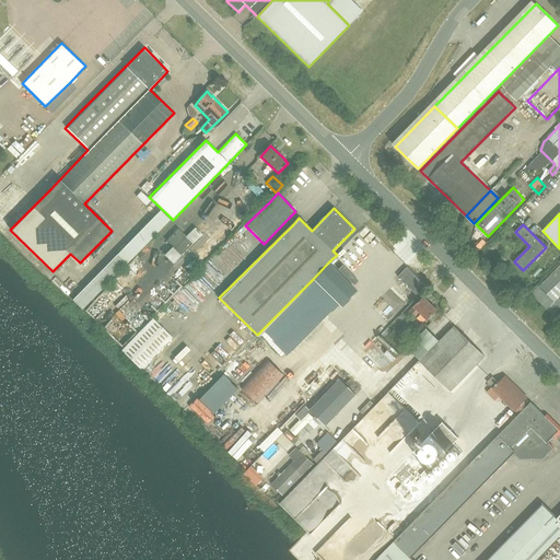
[(178,229),(165,242),(181,256),(194,244),(178,229)]
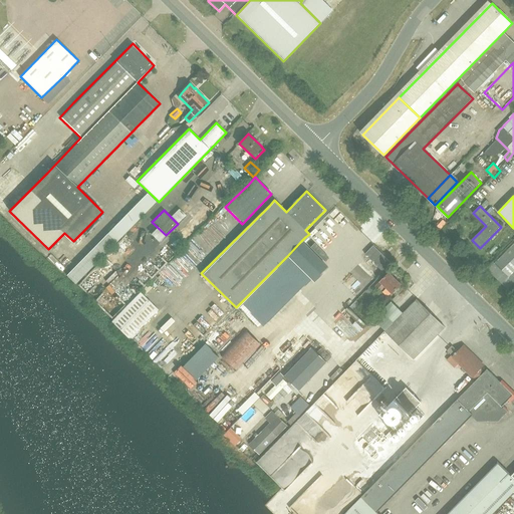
[(287,256),(281,262),(302,284),(304,285),(310,279),(313,282),(327,267),(301,241),(287,256)]
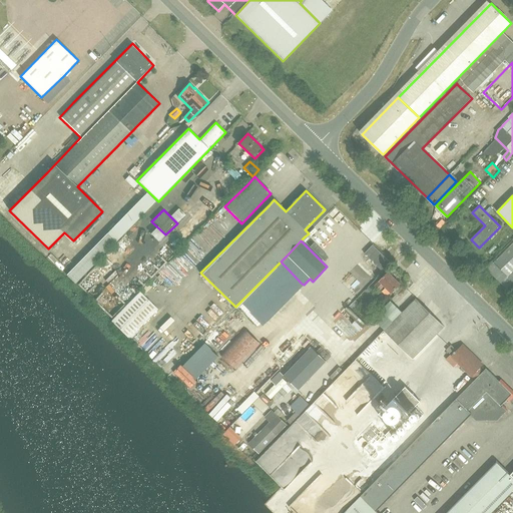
[(512,243),(504,253),(505,253),(495,264),(492,261),(486,268),(507,289),(512,283),(512,243)]
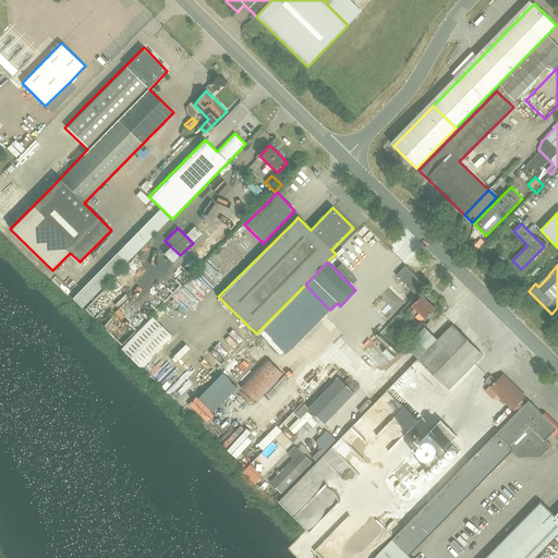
[(405,282),(403,283),(397,277),(377,298),(371,303),(378,311),(384,304),(396,316),(415,295),(409,289),(410,288),(405,282)]
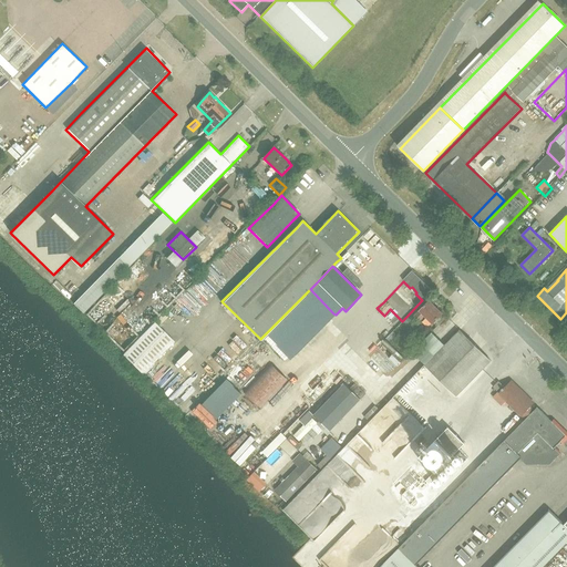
[(437,321),(436,320),(442,315),(429,301),(419,311),(412,317),(418,322),(424,317),(432,325),(433,323),(434,325),(437,321)]
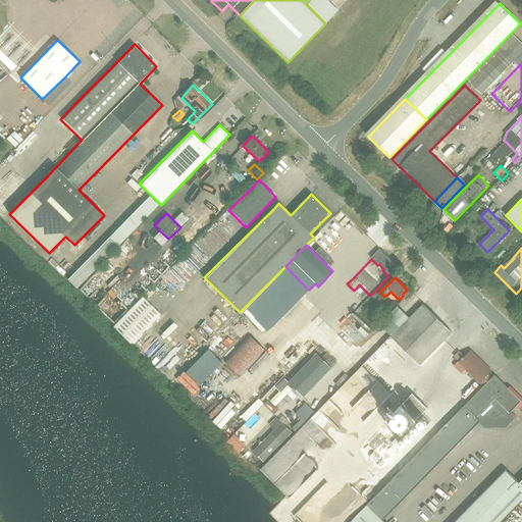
[(376,293),(371,298),(377,304),(383,299),(376,293)]
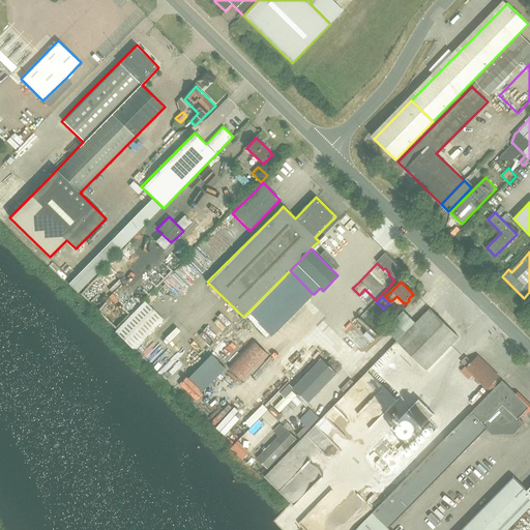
[(113,332),(131,351),(163,319),(144,301),(140,305),(113,332)]
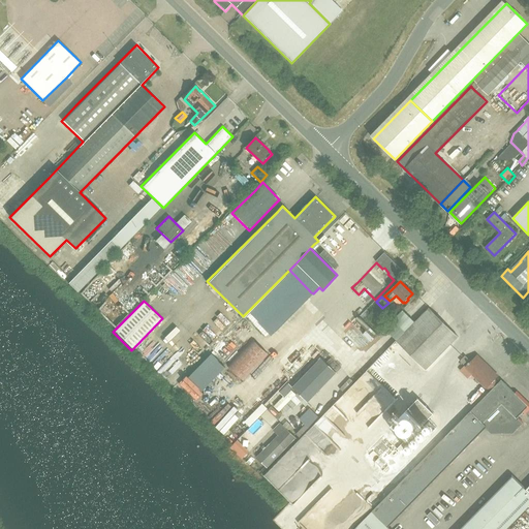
[(426,370),(457,338),(428,309),(397,341),(415,360),(426,370)]
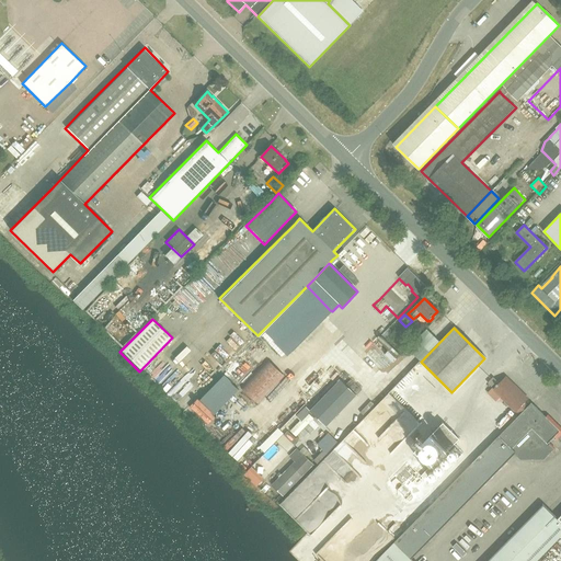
[(259,404),(286,377),(268,359),(241,387),(259,404)]
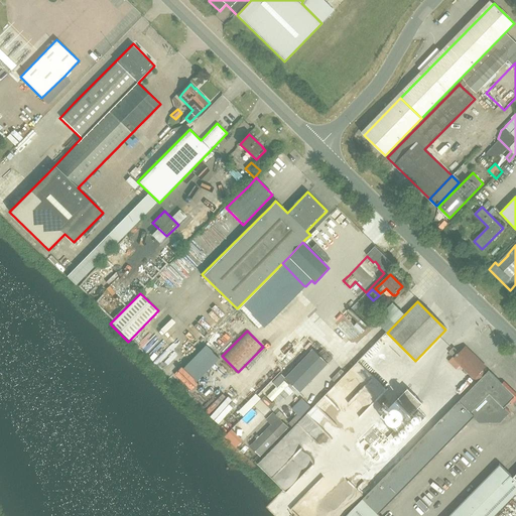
[(457,351),(453,347),(447,352),(452,356),(457,351)]
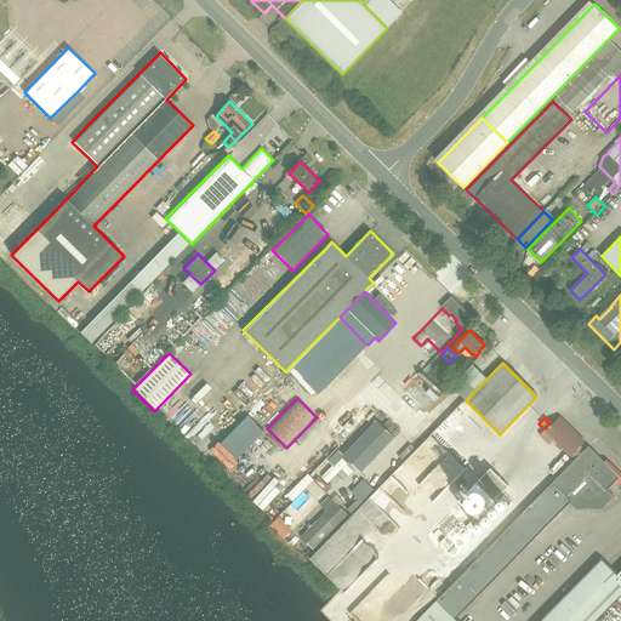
[(559,417),(556,421),(551,426),(548,427),(550,428),(546,431),(545,429),(540,436),(548,444),(553,439),(570,455),(574,459),(584,450),(580,446),(584,442),(569,428),(559,417)]
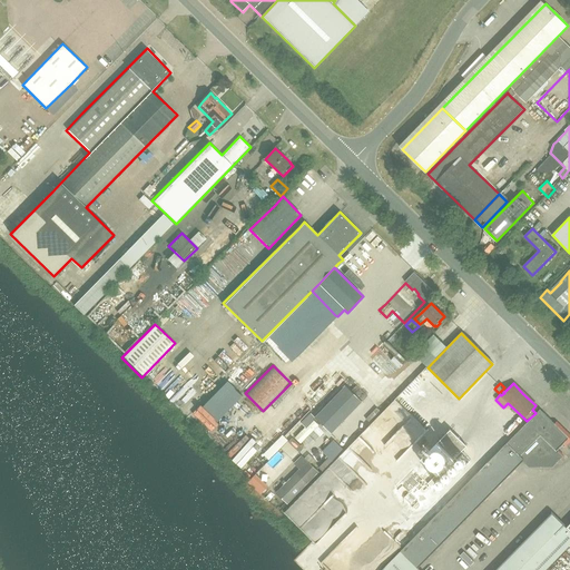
[(346,385),(315,418),(331,433),(363,402),(346,385)]
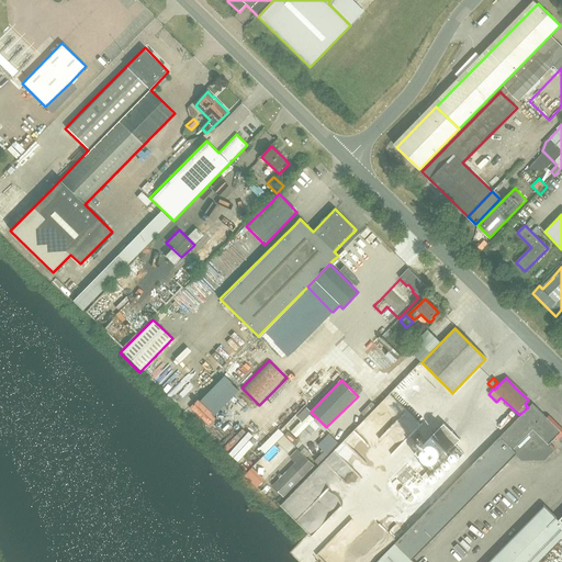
[(351,380),(347,384),(358,395),(362,391),(351,380)]
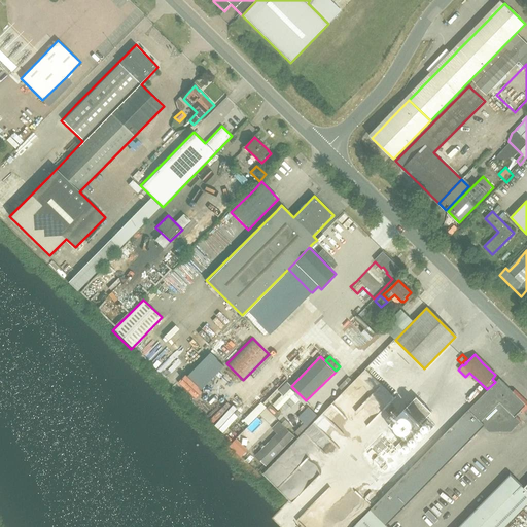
[(504,526),(526,504),(526,491),(524,488),(512,476),(460,526),(387,526),(386,526),(484,426),(489,431),(511,431),(517,424),(513,420),(526,406),(498,379),(478,400),(408,471),(352,526),(504,526)]
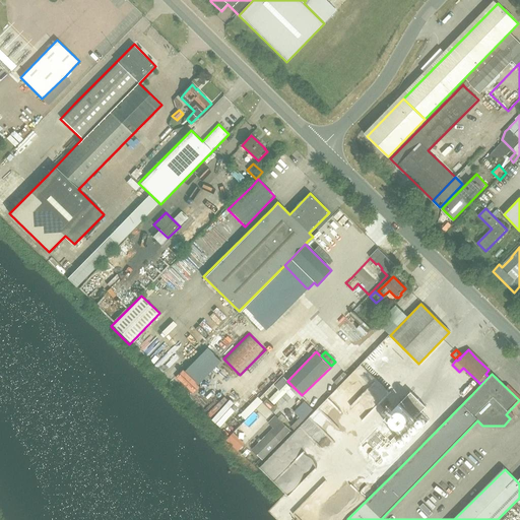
[(282,397),(286,393),(290,388),(285,383),(287,381),(283,377),(274,386),(278,390),(269,399),(274,405),(282,397)]
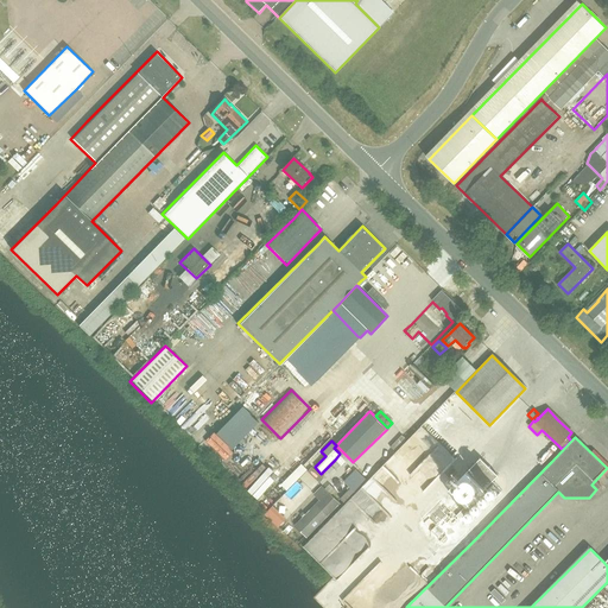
[(342,467),(347,461),(340,455),(335,460),(341,466),(342,467)]
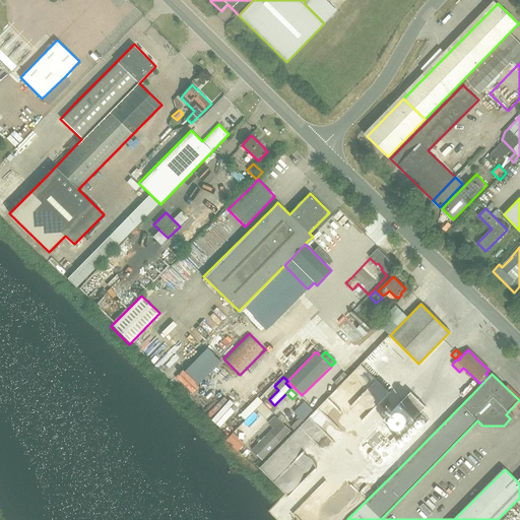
[(385,418),(399,432),(390,442),(393,444),(396,441),(402,447),(429,420),(420,412),(426,407),(410,392),(393,410),(390,407),(389,408),(391,411),(385,418)]
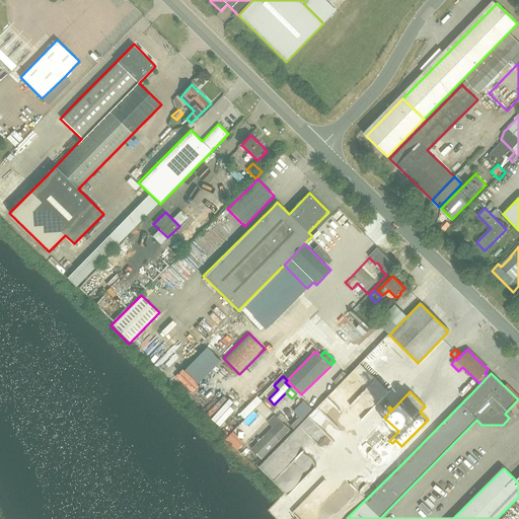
[(286,400),(282,396),(277,401),(281,404),(286,400)]
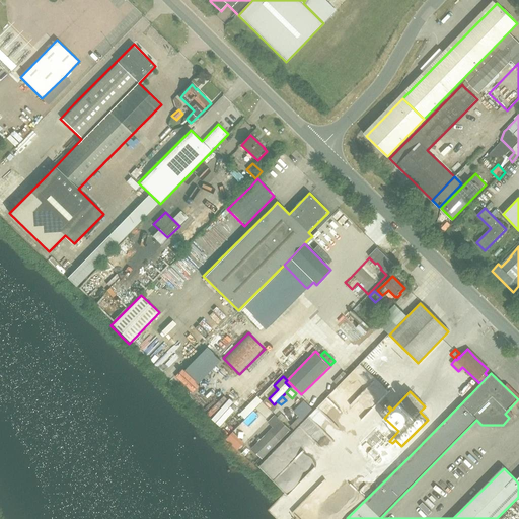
[(263,401),(273,412),(276,408),(266,397),(263,401)]
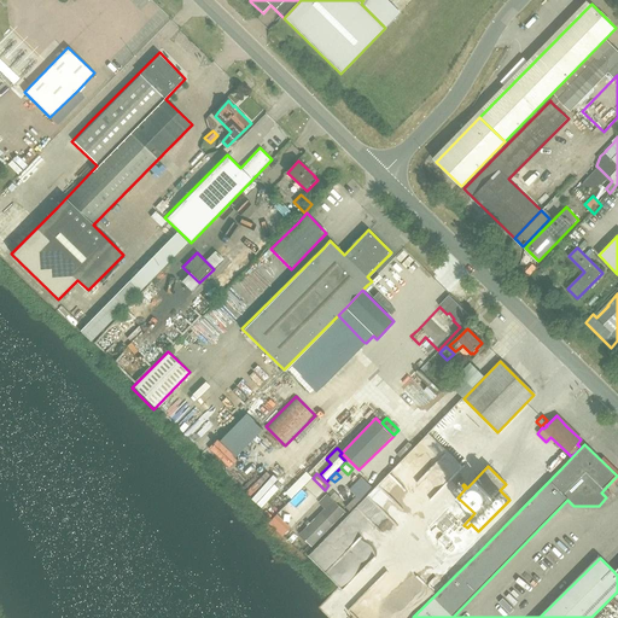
[(319,502),(327,511),(301,536),(312,547),(345,513),(334,502),(326,494),(319,502)]
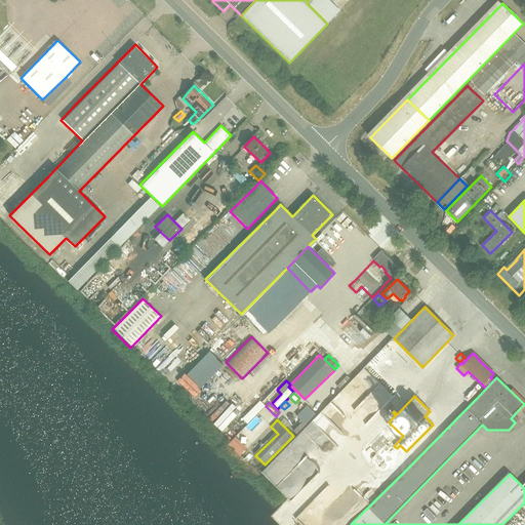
[(303,421),(293,431),(298,435),(307,426),(303,421)]
